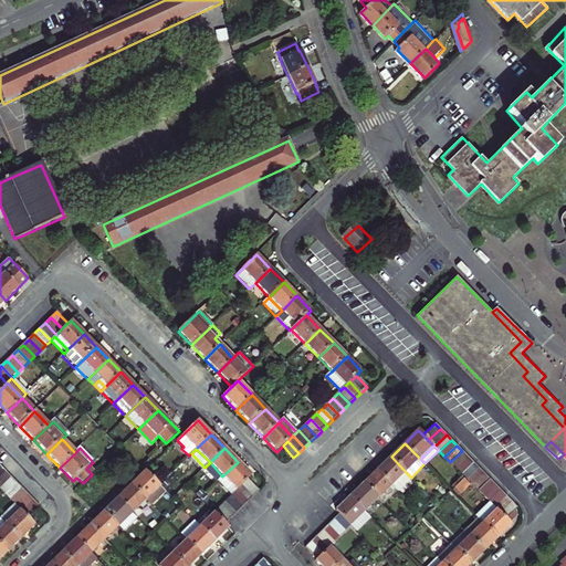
[(468,457),(462,451),(450,462),(456,469),(468,457)]
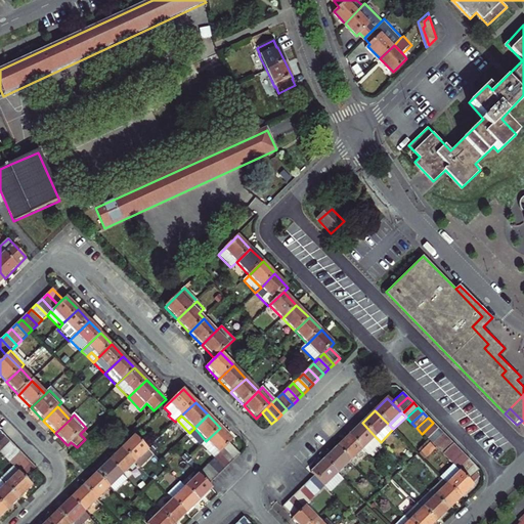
[(349,435),(363,449),(376,437),(362,423),(349,435)]
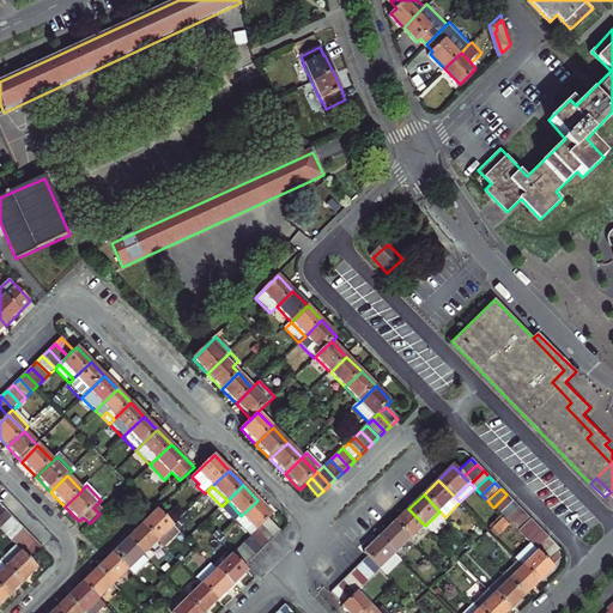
[(513,502),(507,495),(493,508),(501,514),(513,502)]
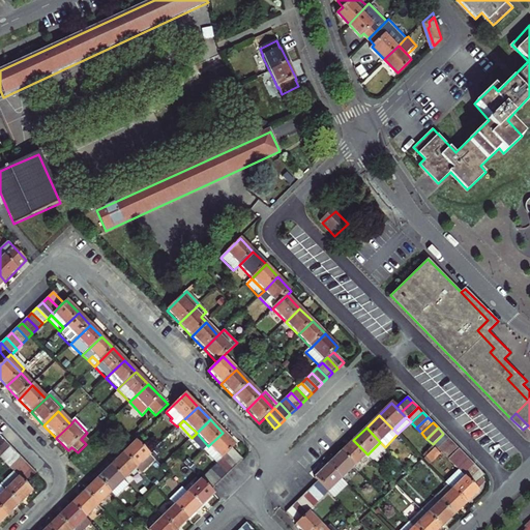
[(208,446),(222,459),(227,453),(231,449),(235,445),(223,433),(208,446)]
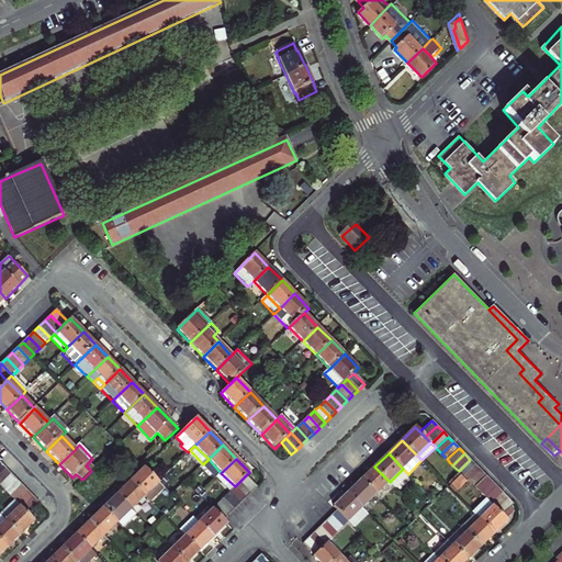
[(475,464),(470,460),(459,471),(462,474),(463,476),(475,464)]
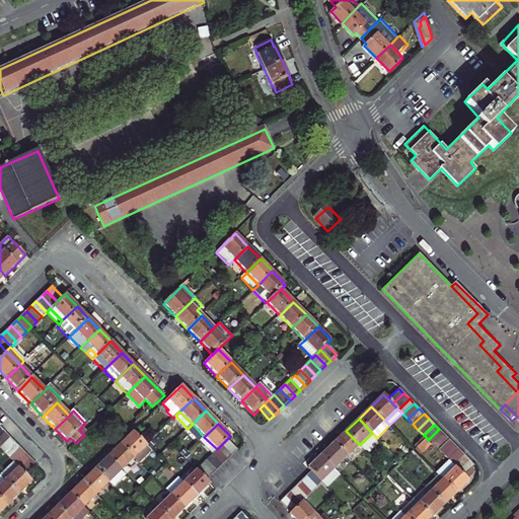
[(444,434),(439,429),(428,440),(433,445),(444,434)]
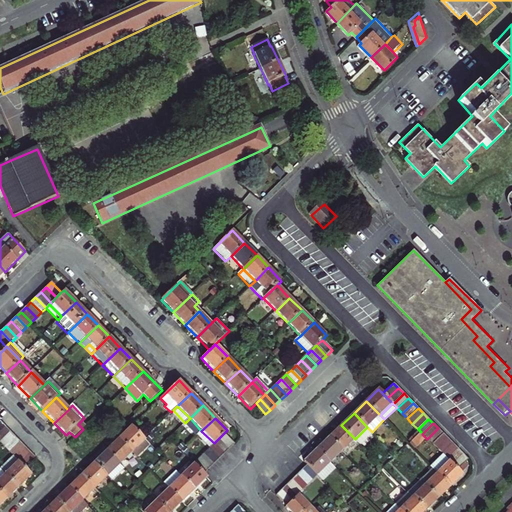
[(341,425),(329,438),(342,451),(347,456),(359,444),(355,439),(341,425)]
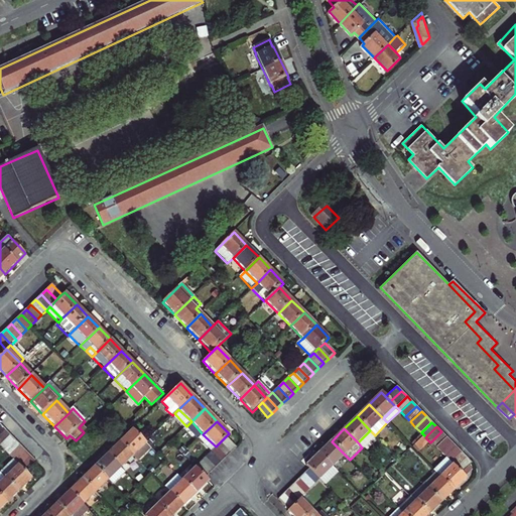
[(133,429),(120,441),(133,456),(138,461),(151,447),(133,429)]
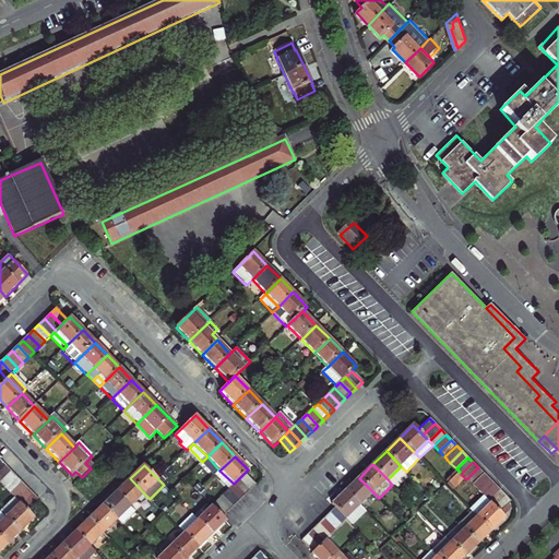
[(0,483),(11,472),(6,466),(0,472),(0,483)]
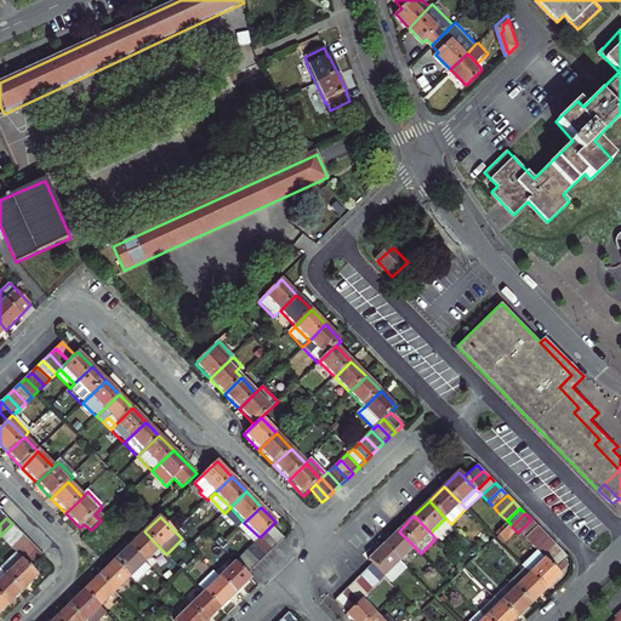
[(451,524),(445,518),(431,533),(436,539),(451,524)]
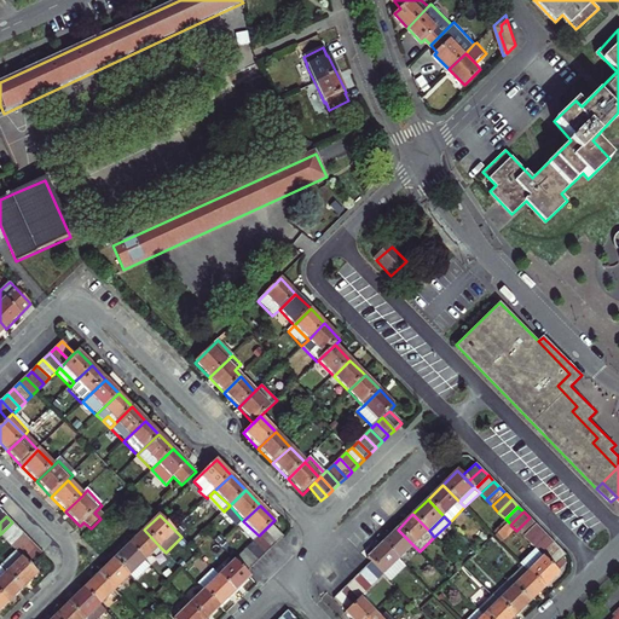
[(536,524),(530,518),(516,531),(522,537),(536,524)]
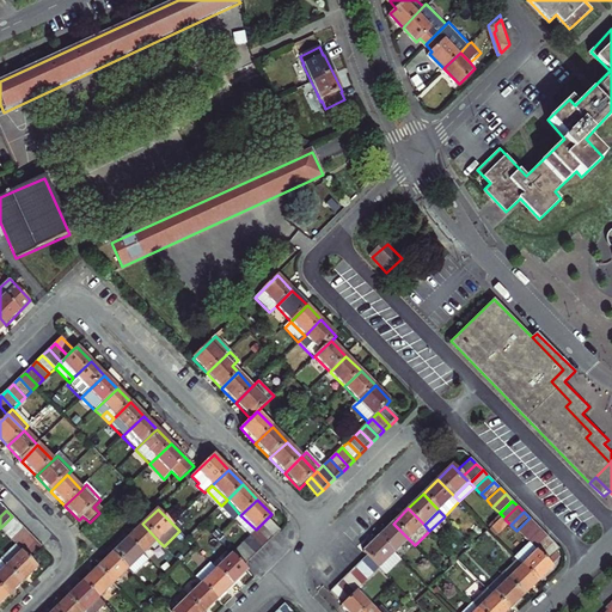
[(240,515),(236,520),(250,536),(256,530),(240,515)]
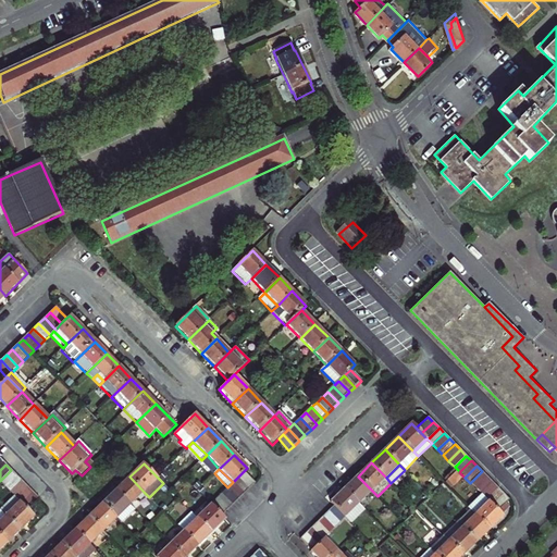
[(0,481),(5,487),(17,475),(11,470),(0,481)]
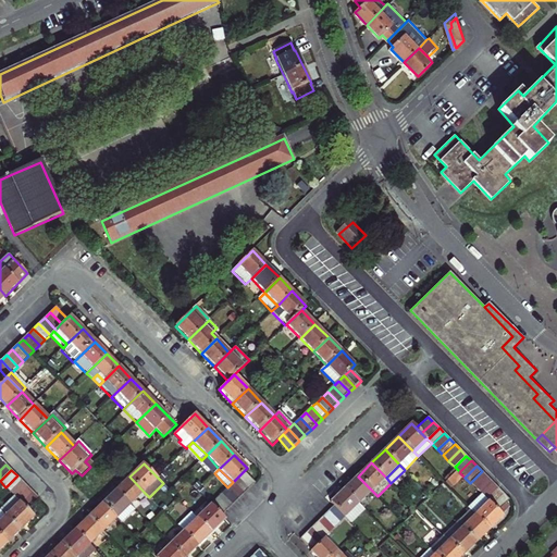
[(453,485),(461,475),(456,470),(447,481),(453,485)]
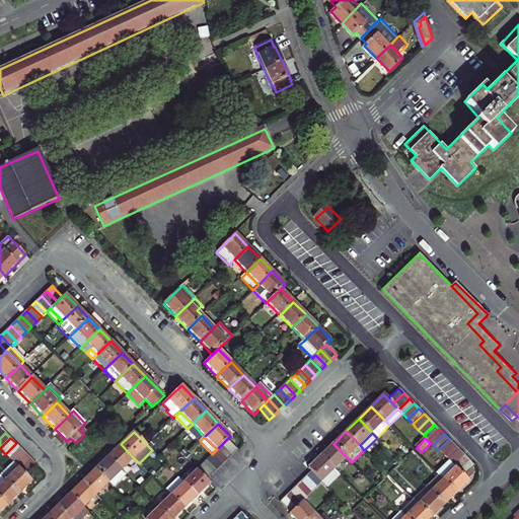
[(449,439),(438,450),(443,455),(454,444),(449,439)]
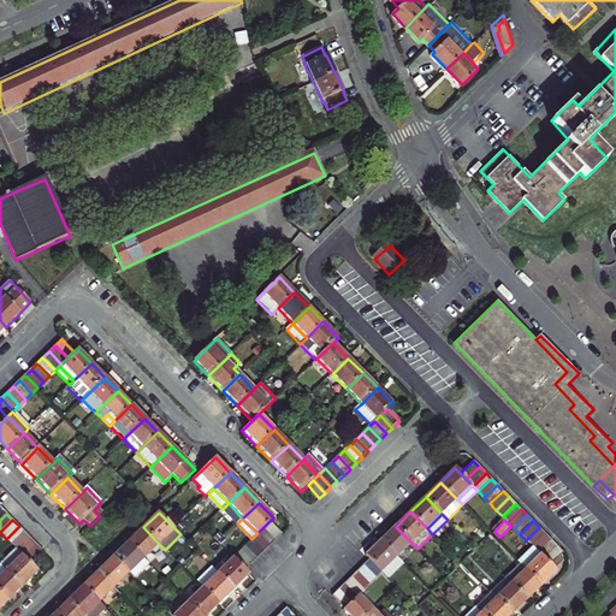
[(282,535),(268,522),(264,527),(276,540),(282,535)]
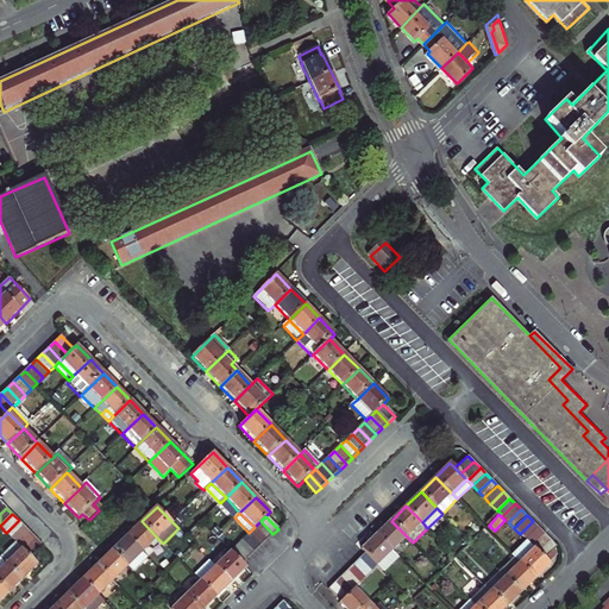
[(6,533),(12,539),(25,527),(19,520),(6,533)]
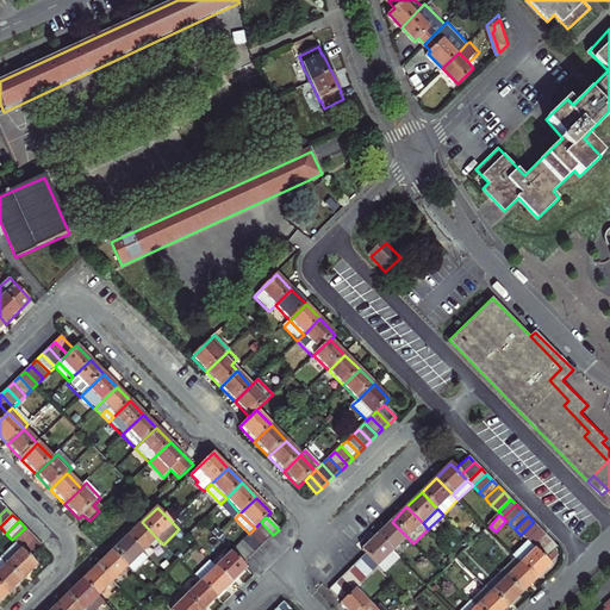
[(157,539),(142,522),(126,536),(143,553),(157,539)]
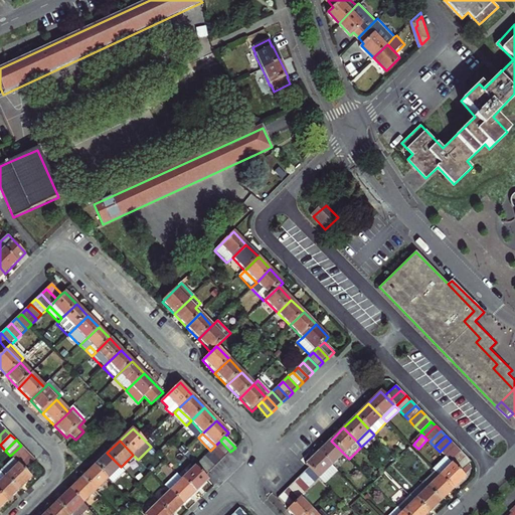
[(230,452),(220,441),(215,446),(225,457),(230,452)]
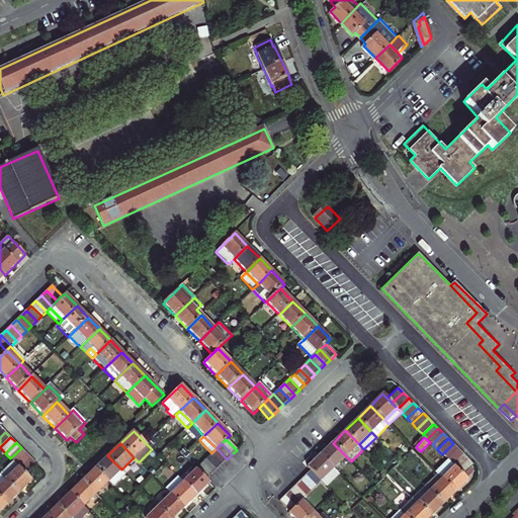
[(346,456),(333,443),(321,454),(334,468),(346,456)]
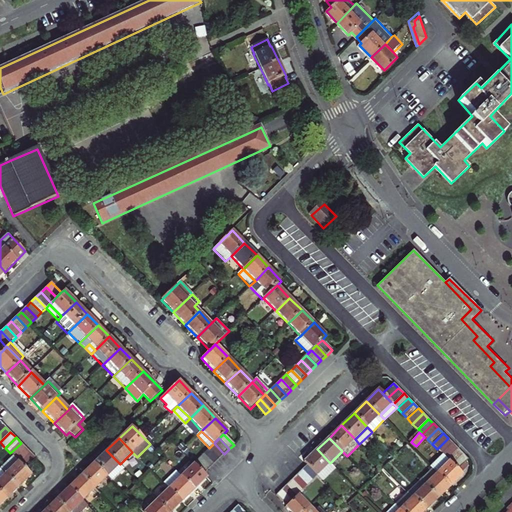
[(448,438),(437,449),(442,454),(452,443),(448,438)]
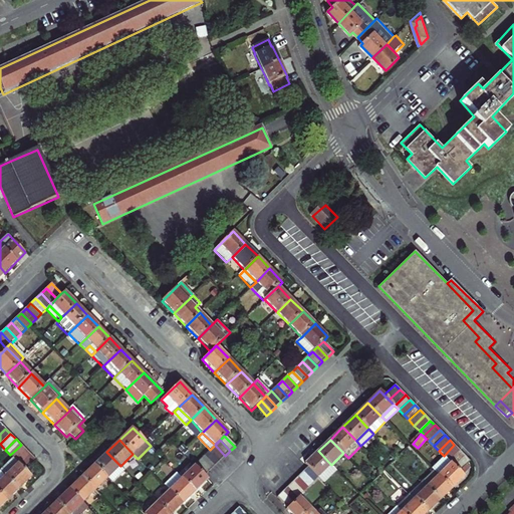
[(14,460),(25,449),(21,445),(10,455),(14,459),(14,460)]
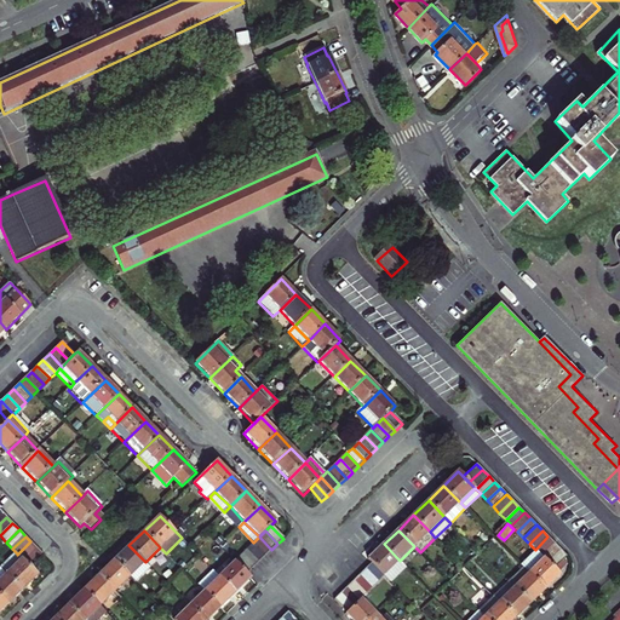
[(265,557),(271,550),(259,537),(253,543),(252,543),(265,557)]
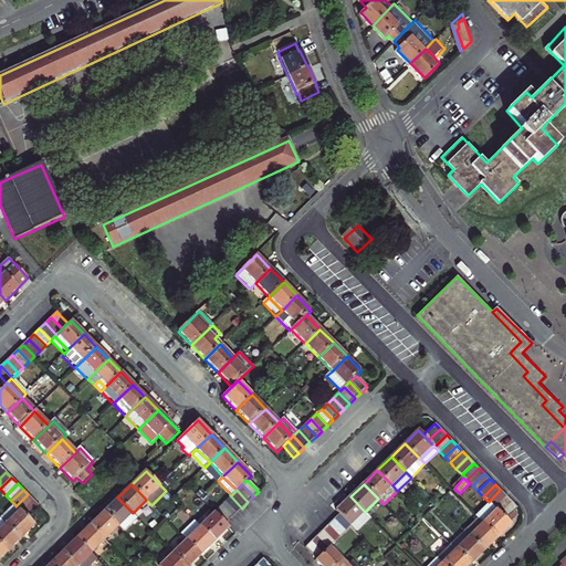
[(506,496),(500,490),(489,502),(494,507),(506,496)]
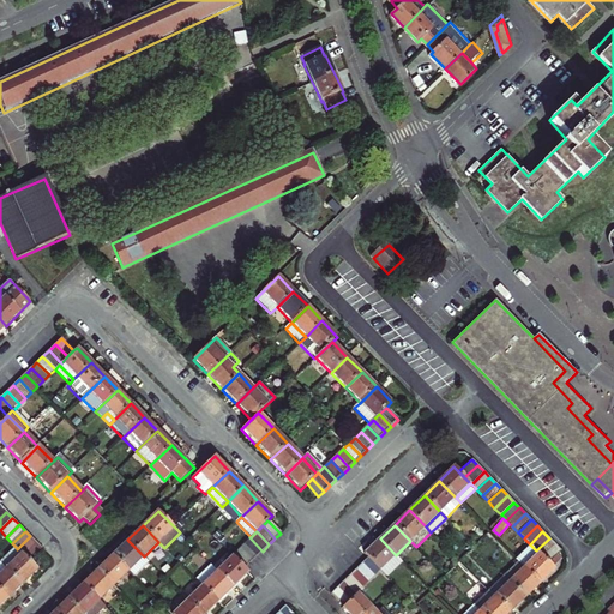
[(17,549),(23,555),(36,542),(30,536),(17,549)]
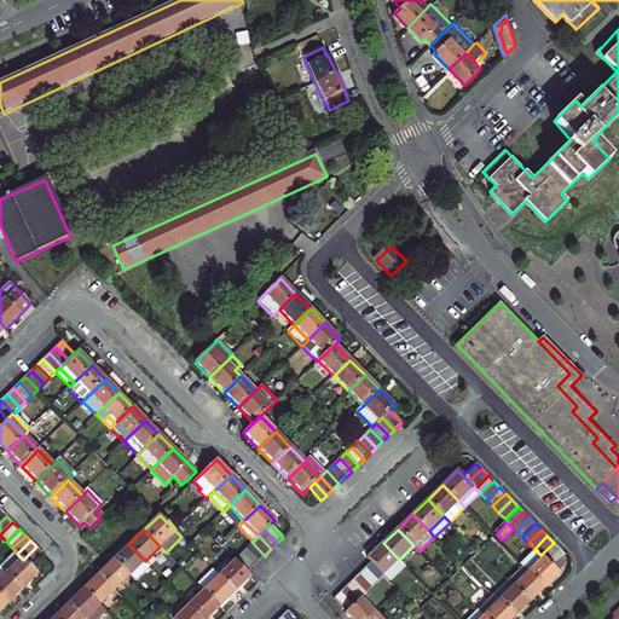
[(265,556),(252,542),(246,548),(259,561),(265,556)]
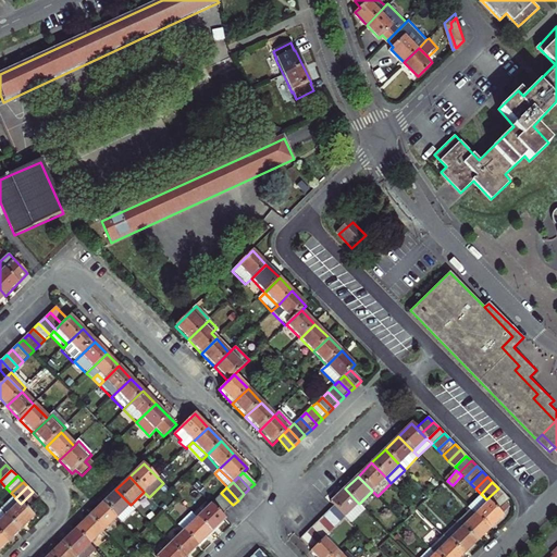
[(345,518),(359,504),(345,489),(331,503),(334,506),(345,518)]
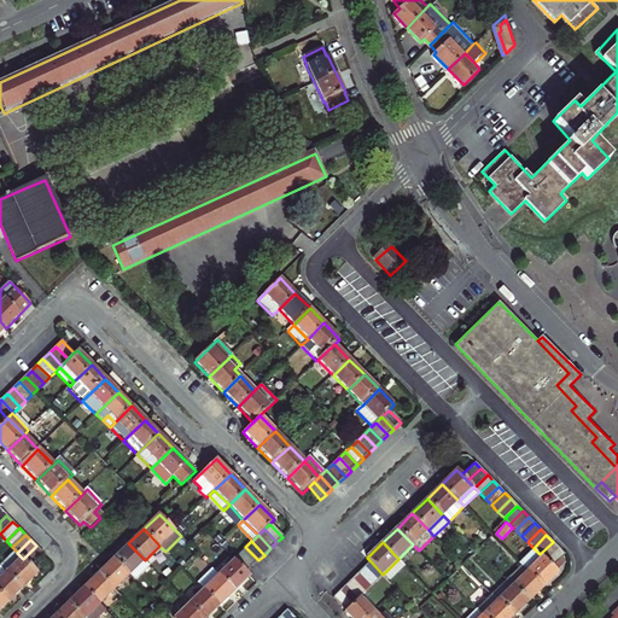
[(558,547),(553,542),(540,554),(541,555),(546,560),(558,547)]
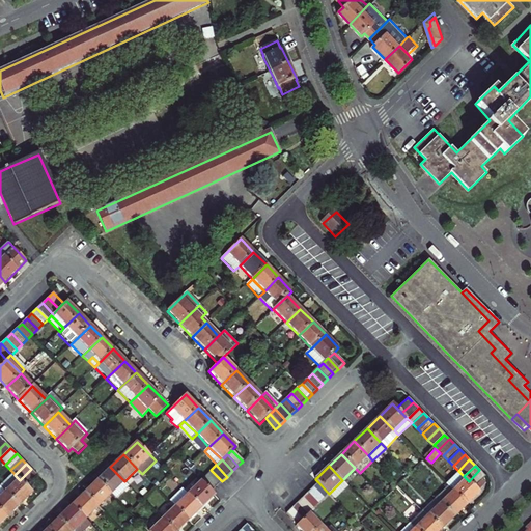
[(124,481),(110,467),(98,480),(111,494),(124,481)]
